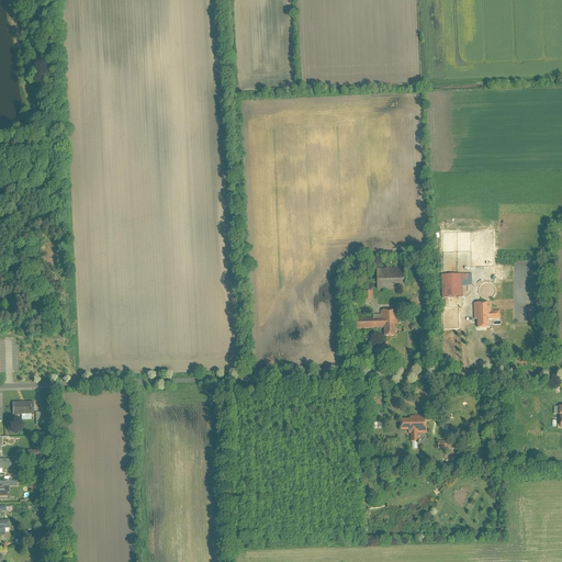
[(405,269),(379,270),(380,289),(406,288),(405,269)]
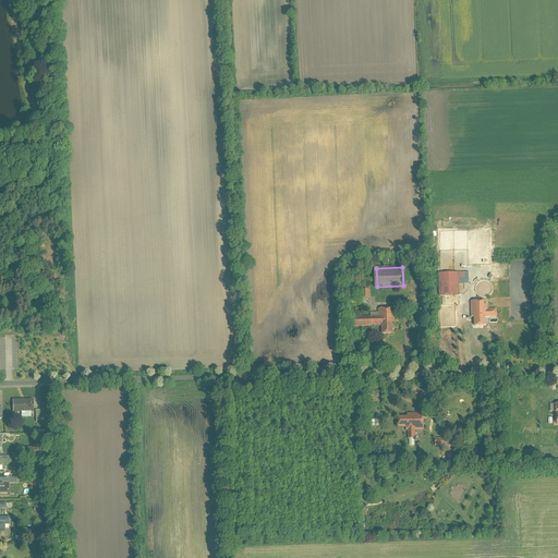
[(461,273),(445,274),(446,294),(461,294),(461,273)]
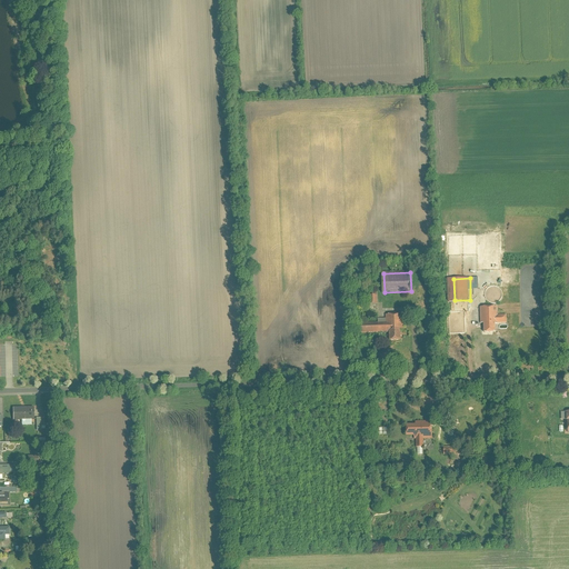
[(499,306),(486,307),(487,325),(499,325),(499,316),(499,306)]
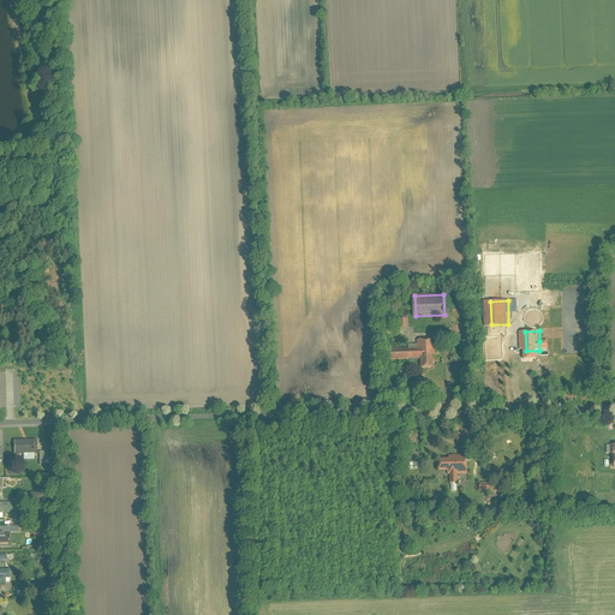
[(437,339),(419,340),(419,348),(395,350),(395,359),(423,359),(424,369),(435,369),(435,357),(439,357),(437,339)]
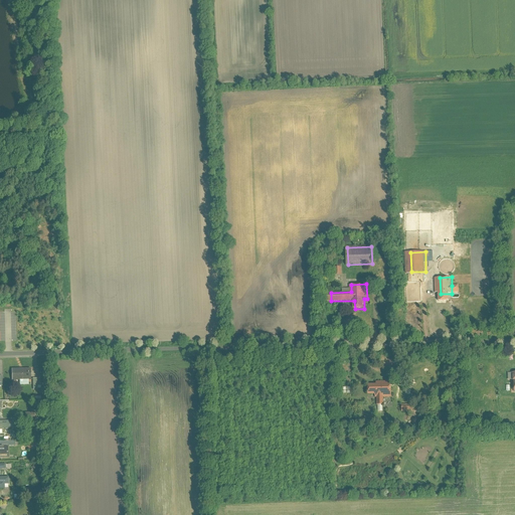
[(31,369),(12,369),(12,382),(31,381),(31,369)]
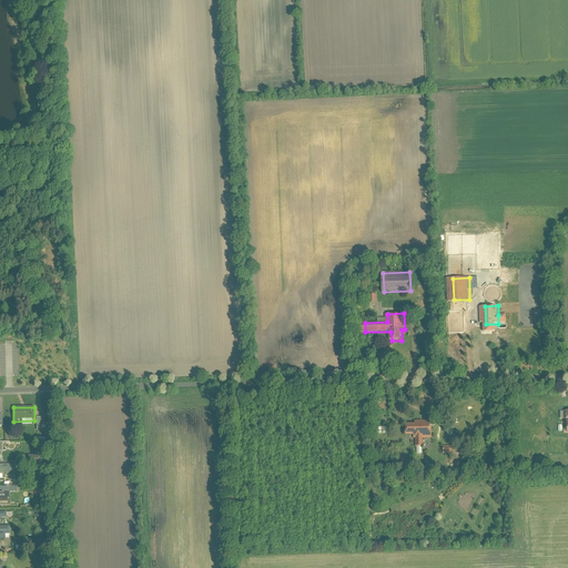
[(37,417),(37,428),(46,428),(44,417),(37,417)]
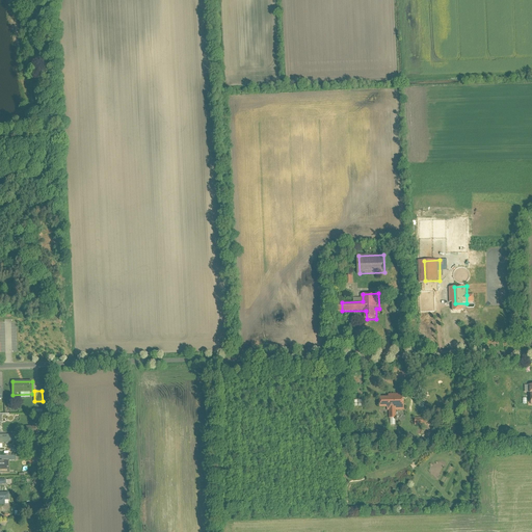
[(405,410),(404,395),(389,396),(389,397),(381,397),(381,408),(388,408),(388,411),(389,411),(389,419),(396,418),(396,410),(405,410)]
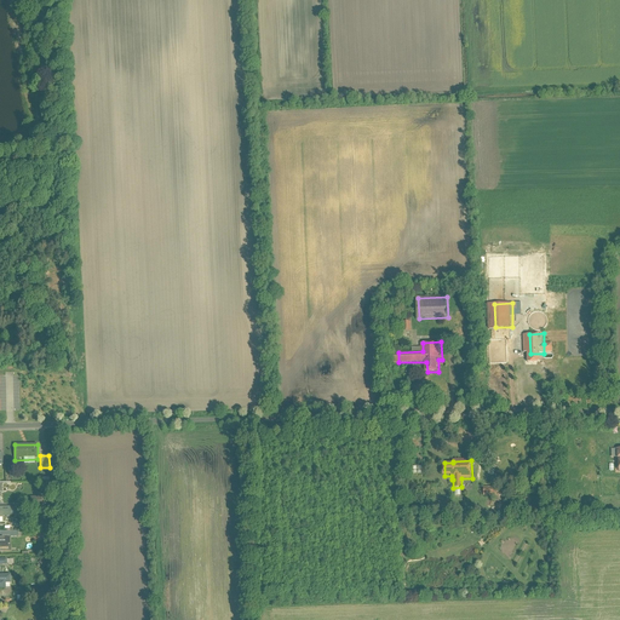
[(0,552),(11,552),(11,538),(0,538),(0,552)]
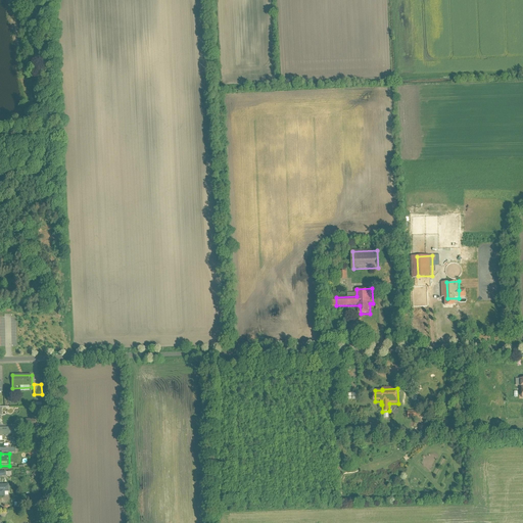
[(0,497),(5,497),(5,493),(9,493),(9,485),(0,485),(0,497)]
